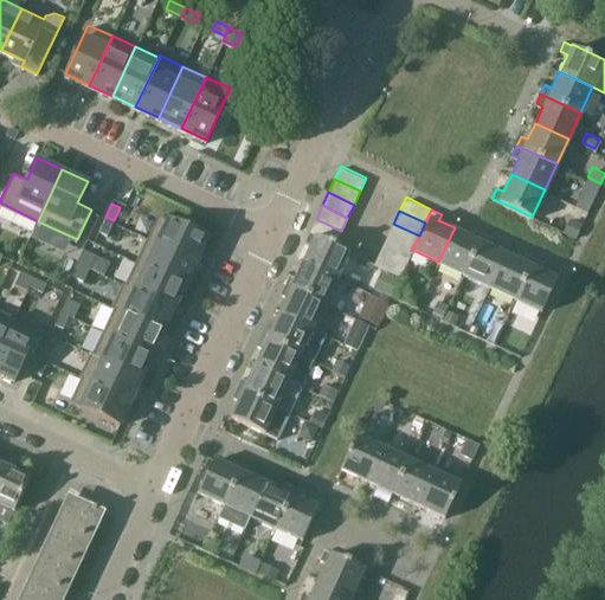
[(159,212),(147,237),(197,259),(207,236),(194,230),(198,223),(184,215),(180,223),(159,212)]
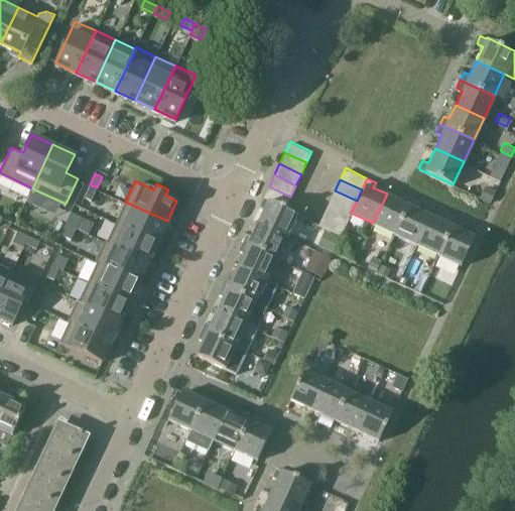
[(486,183),(480,196),(490,200),(496,188),(486,183)]
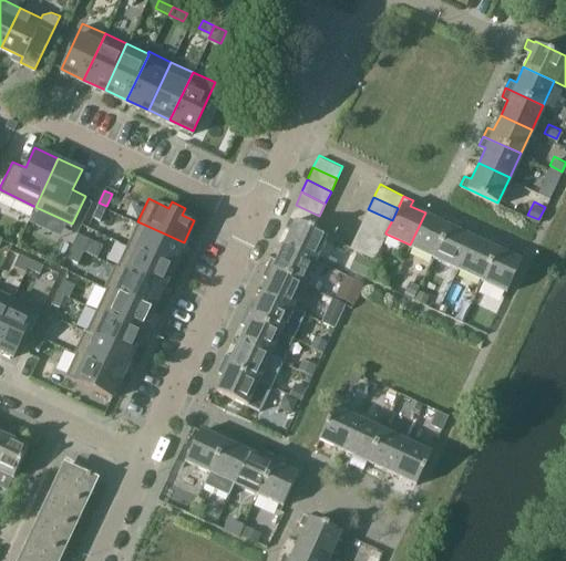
[(101,218),(106,206),(99,203),(93,215),(101,218)]
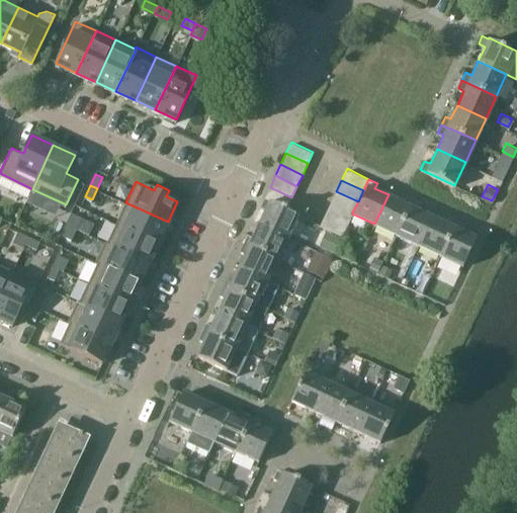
[(286,207),(291,197),(270,187),(265,197),(286,207)]
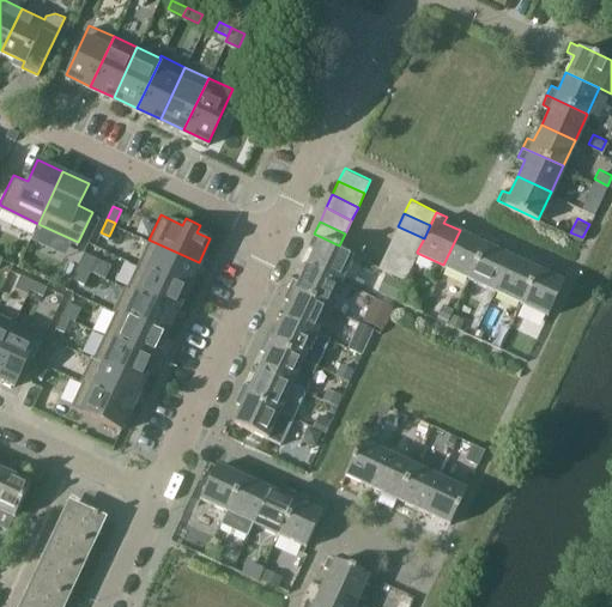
[(417,252),(424,238),(398,226),(392,240),(417,252)]
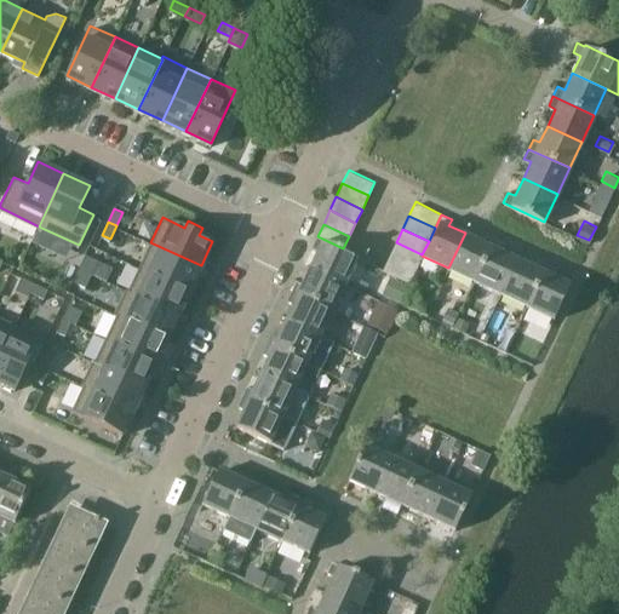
[(474,280),(494,239),(485,234),(481,241),(465,233),(448,268),(474,280)]
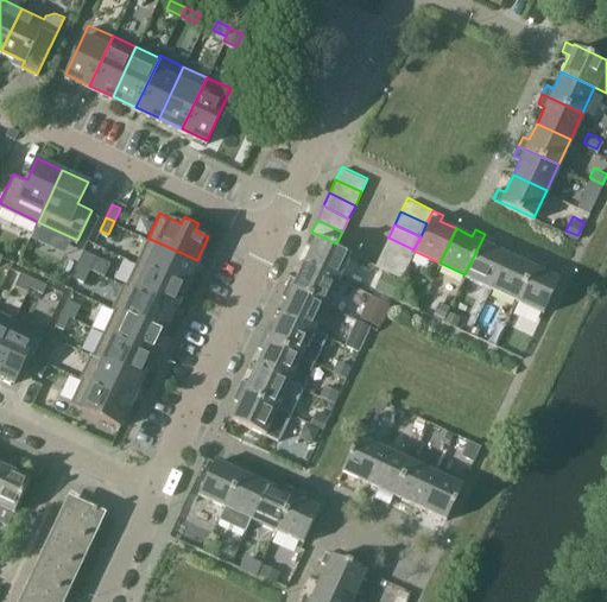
[(351,251),(336,244),(311,232),(307,241),(313,245),(305,261),(337,277),(351,251)]
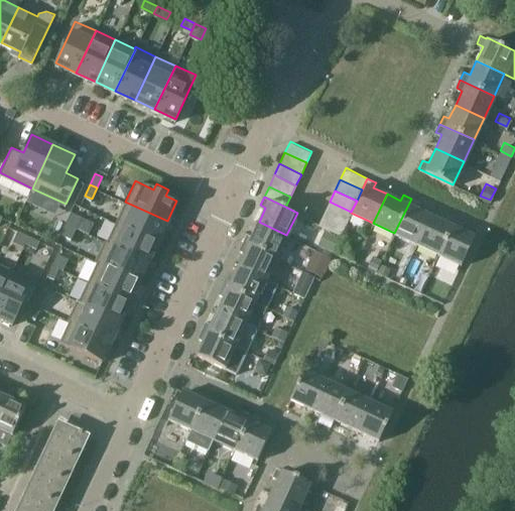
[(419,203),(411,199),(394,233),(416,244),(430,215),(416,208),(419,203)]
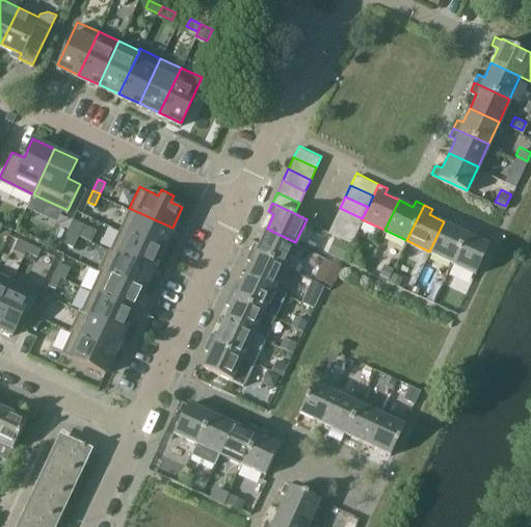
[(129,208),(120,228),(163,248),(173,228),(129,208)]
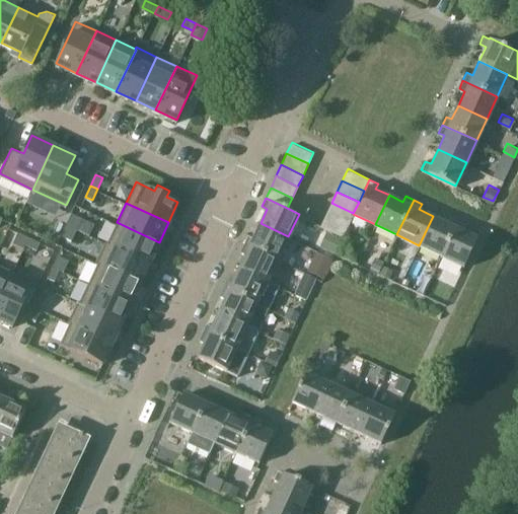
[(348,224),(353,214),(353,213),(331,203),(326,214),(348,224)]
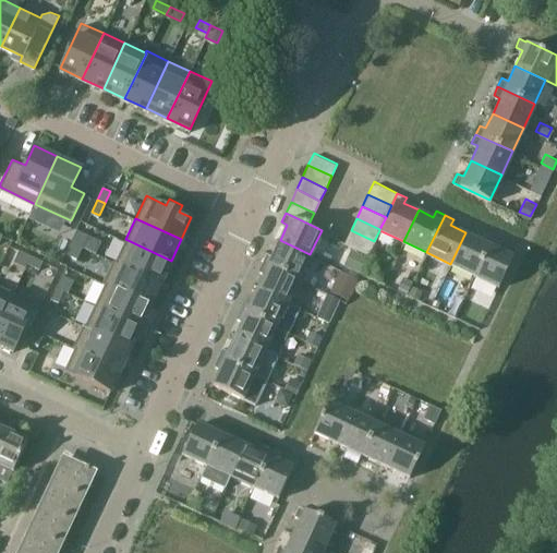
[(76,228),(71,239),(83,244),(88,233),(76,228)]
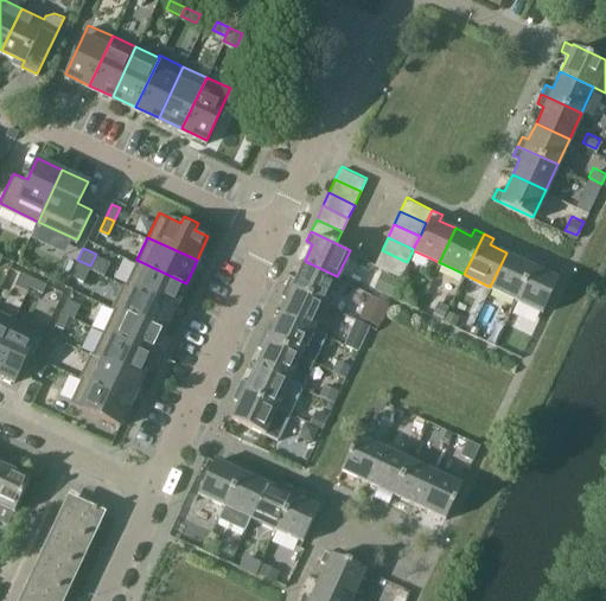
[(401,275),(407,262),(382,250),(376,262),(375,263),(401,275)]
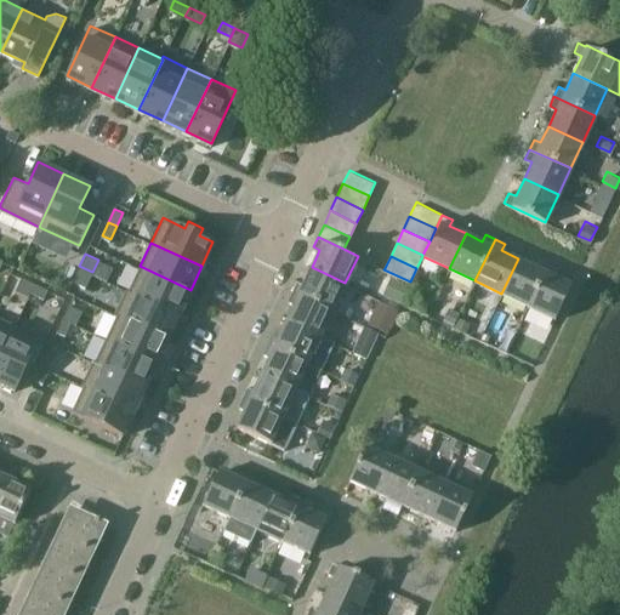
[(527,306),(547,265),(538,260),(535,266),(518,258),(501,294),(527,306)]
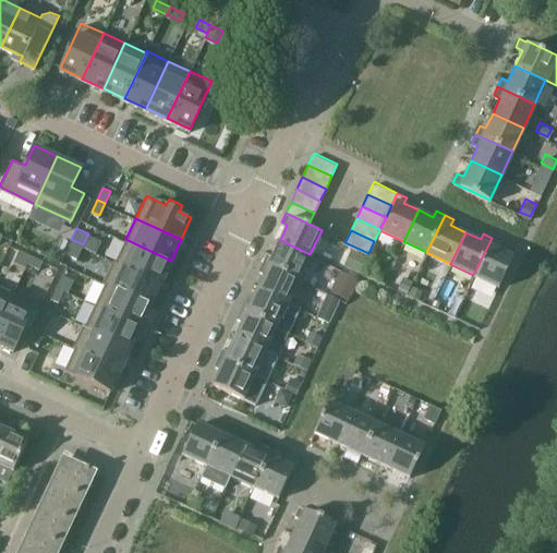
[(499,241),(492,238),(473,275),(498,286),(512,254),(497,248),(499,241)]
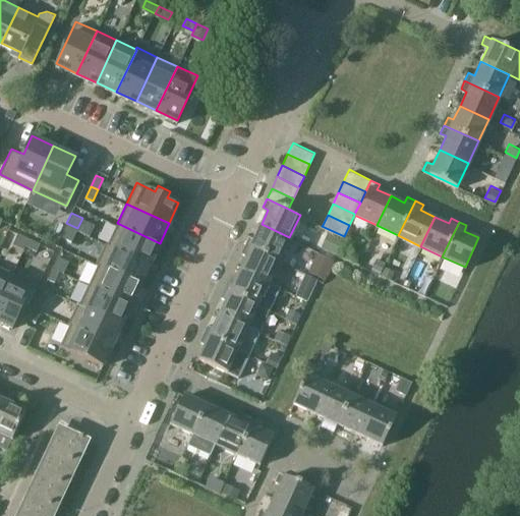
[(66,223),(61,234),(72,239),(77,228),(66,223)]
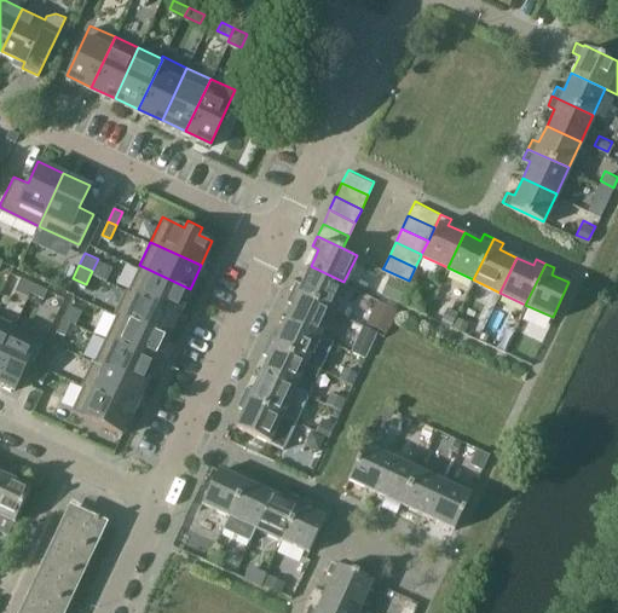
[(130,288),(128,289),(179,312),(190,289),(139,265),(130,288)]
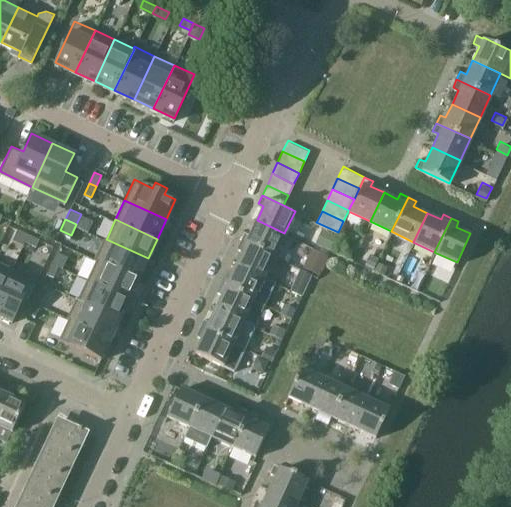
[(284,233),(257,220),(250,234),(245,231),(241,239),(274,255),(284,233)]
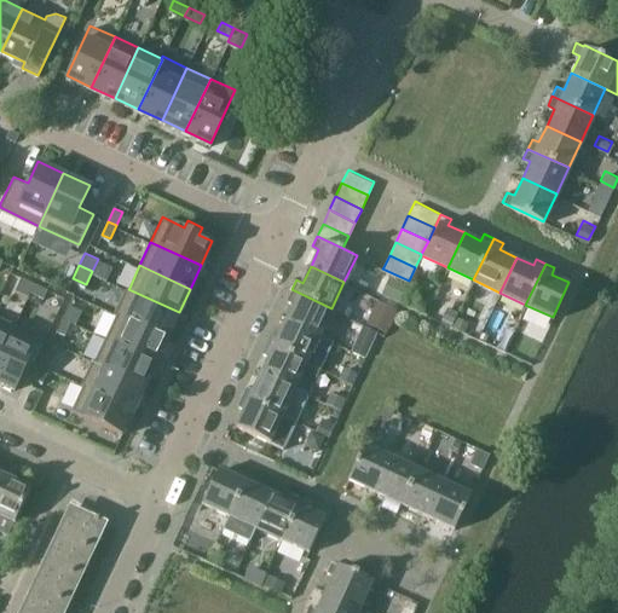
[(391,273),(381,291),(399,300),(408,282),(391,273)]
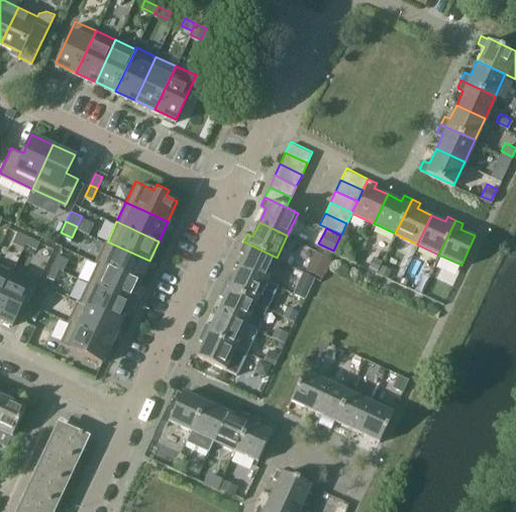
[(18,229),(13,240),(24,245),(25,242),(29,234),(18,229)]
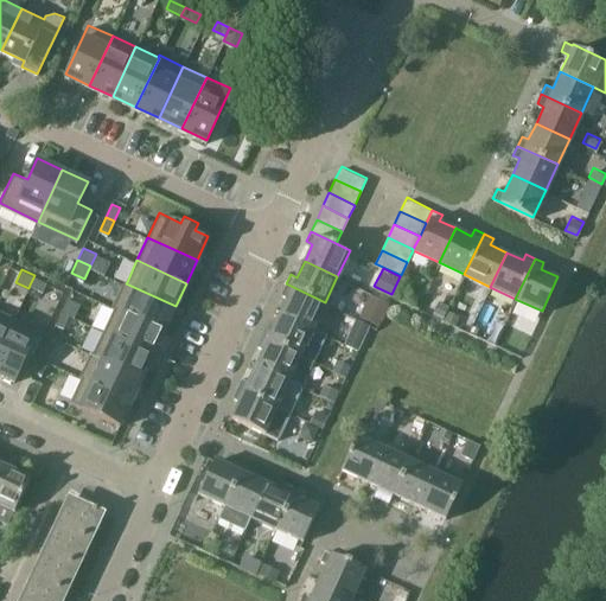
[(34,275),(30,285),(43,291),(46,281),(34,275)]
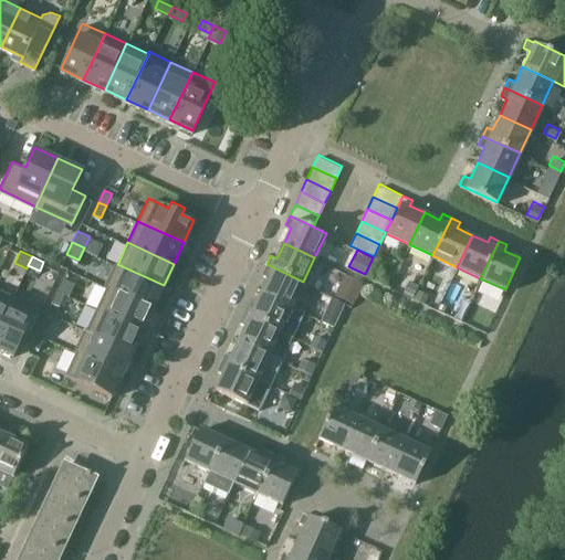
[(115,262),(104,285),(106,286),(107,285),(153,307),(164,285),(117,264),(118,263),(115,262)]
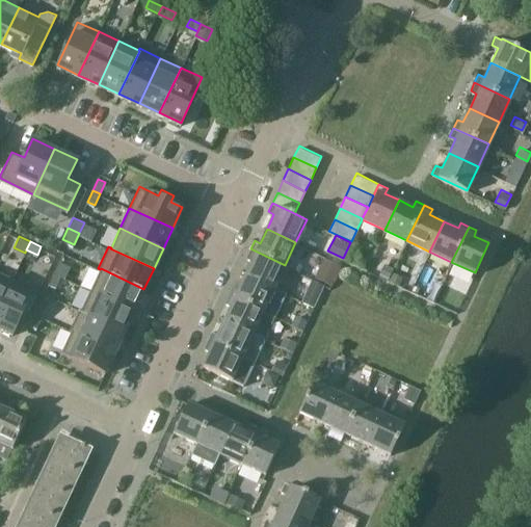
[(285,265),(250,248),(247,257),(253,260),(245,273),(274,287),(285,265)]
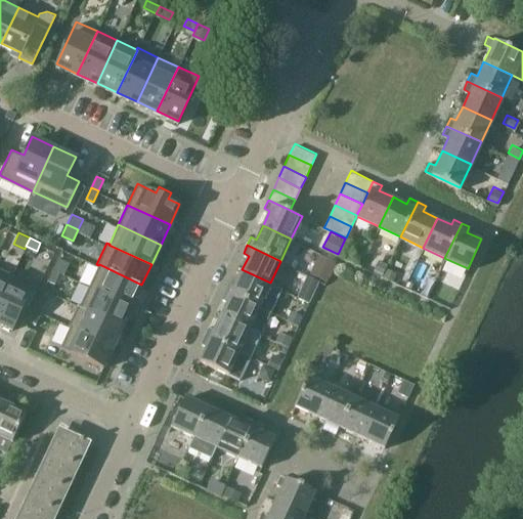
[(319,252),(310,271),(328,279),(337,260),(319,252)]
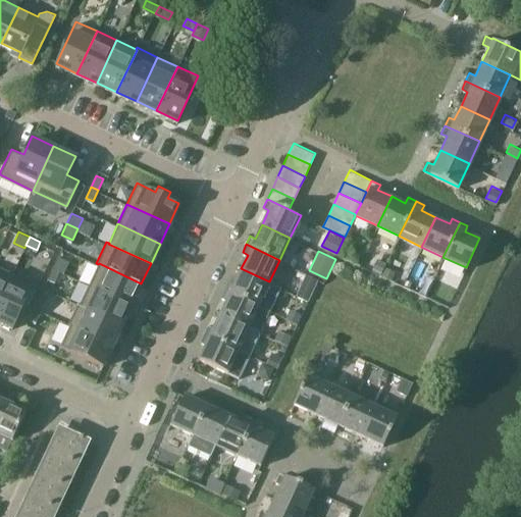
[(58,255),(53,266),(64,271),(69,260),(58,255)]
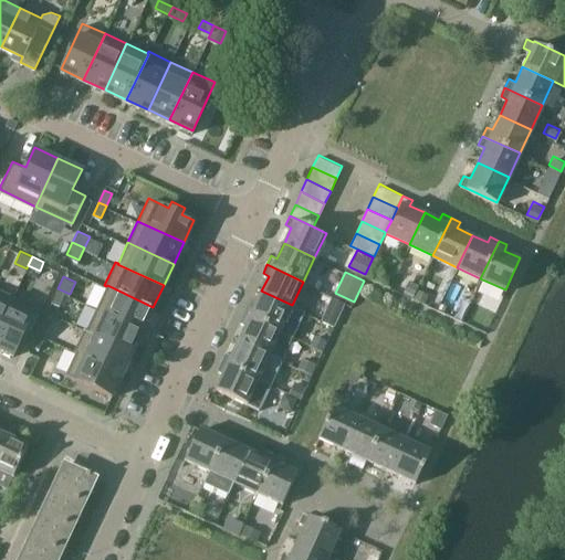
[(409,278),(404,289),(414,295),(417,287),(419,283),(409,278)]
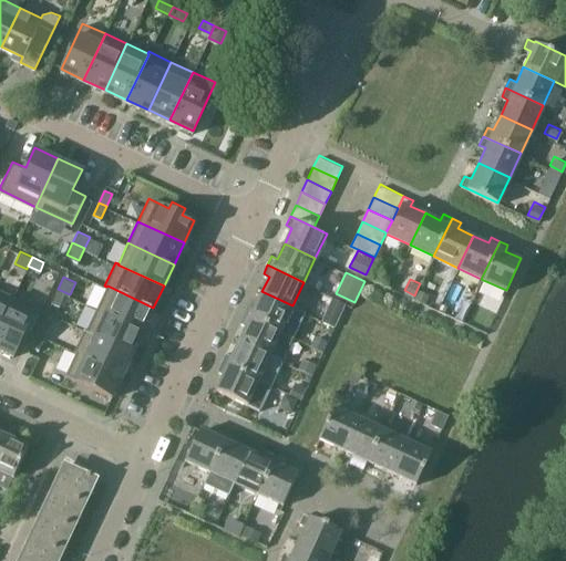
[(106,287),(98,308),(143,329),(153,308),(107,286),(106,287)]
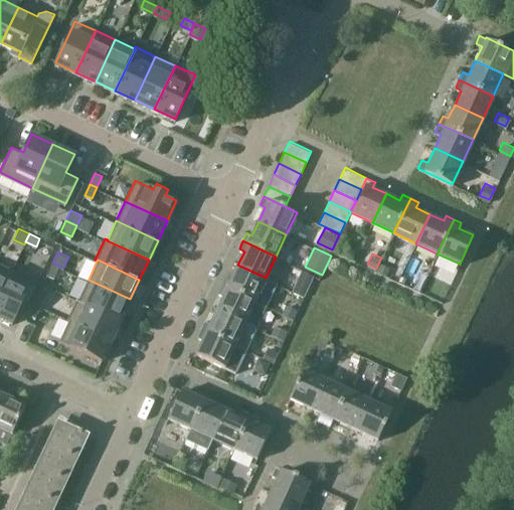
[(0,294),(12,268),(0,262),(0,294)]
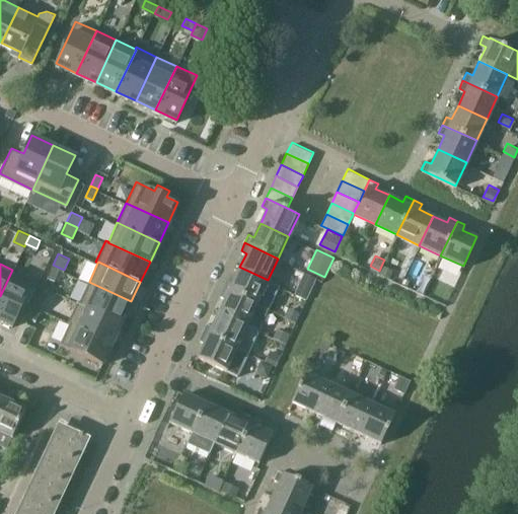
[(382,264),(379,271),(390,276),(393,269),(382,264)]
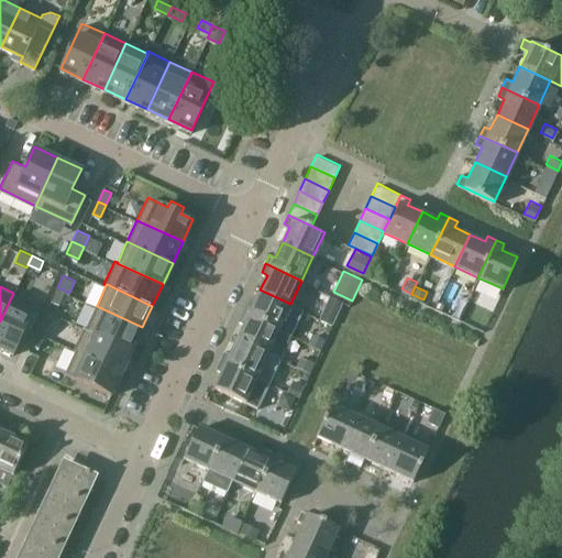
[(57,287),(52,299),(59,303),(65,291),(57,287)]
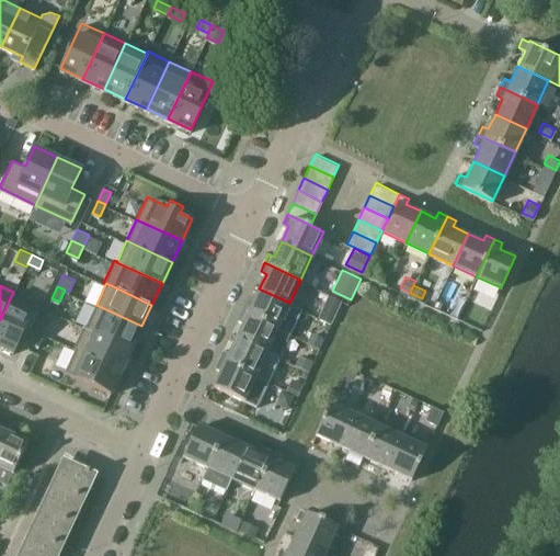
[(301,308),(289,303),(259,288),(252,304),(246,302),(242,310),(289,332),(301,308)]
